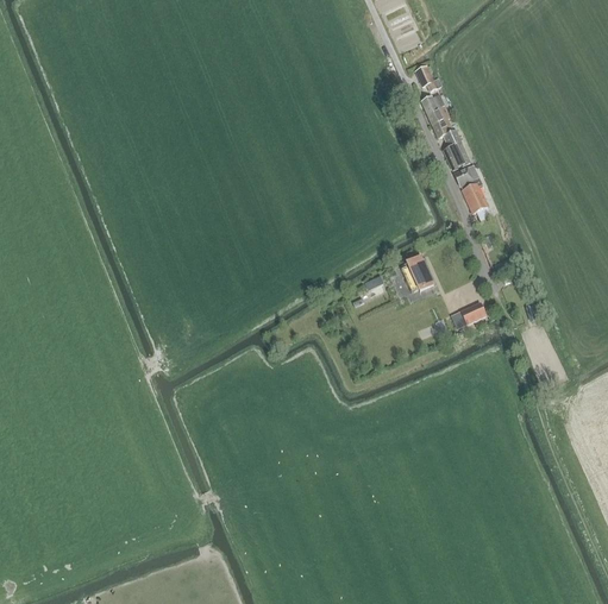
[(426,64),(414,69),(421,85),(425,82),(428,90),(442,85),(438,76),(433,79),(426,64)]
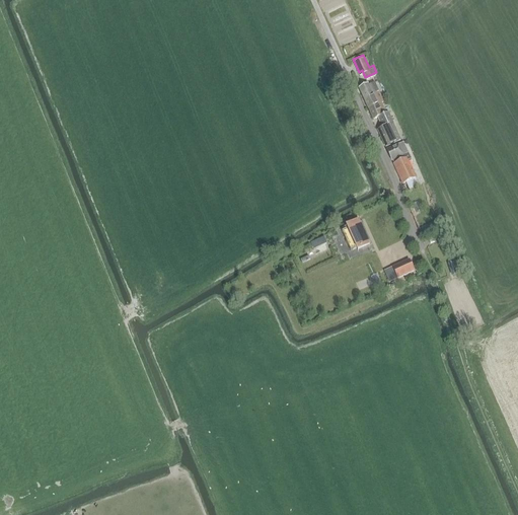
[(358,84),(367,104),(378,99),(378,98),(382,97),(377,87),(374,81),(369,84),(367,80),(358,84)]
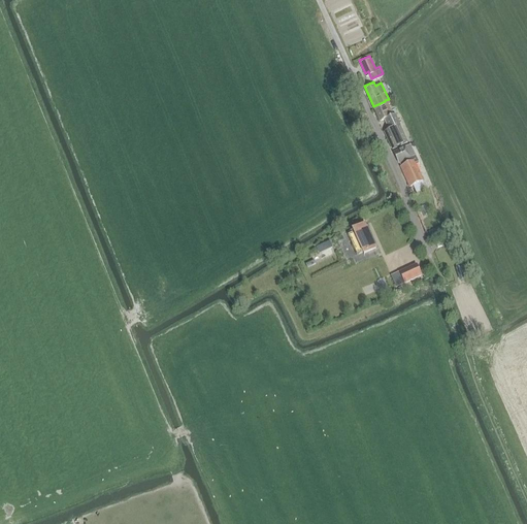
[(392,111),(387,101),(389,100),(389,99),(385,100),(385,101),(373,106),(379,118),(384,116),(389,126),(384,128),(391,145),(406,139),(399,122),(397,118),(393,110),(392,111)]
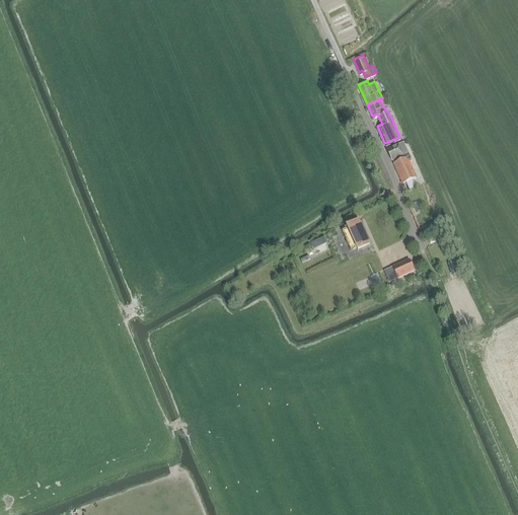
[(415,174),(407,157),(410,155),(408,149),(407,149),(401,139),(397,141),(386,146),(391,157),(393,160),(392,160),(401,180),(415,174)]
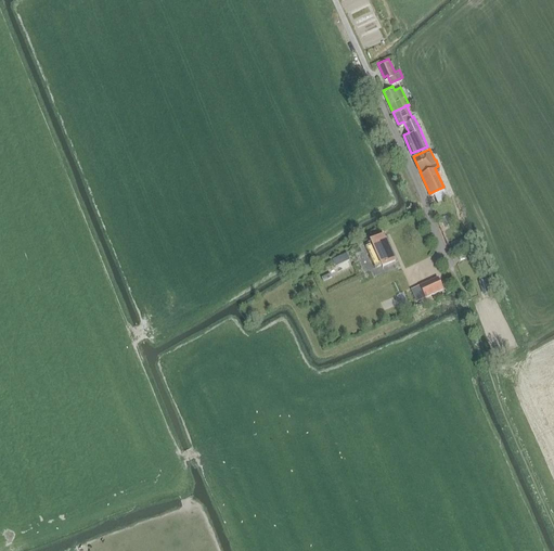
[(439,215),(443,223),(450,220),(447,212),(439,215)]
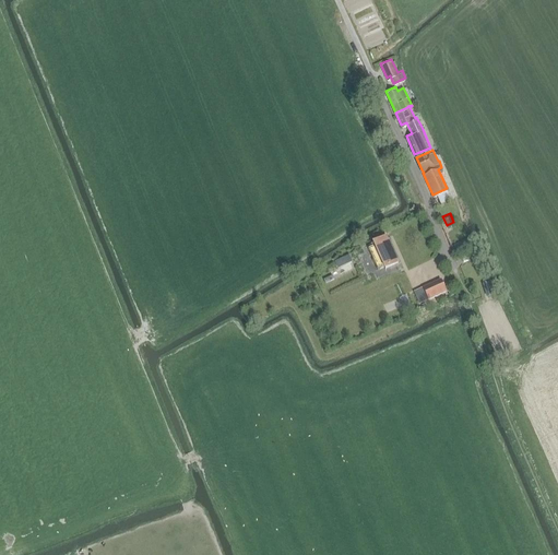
[(398,257),(389,235),(387,236),(386,233),(371,239),(372,243),(367,245),(377,266),(382,263),(384,267),(398,261),(396,257),(398,257)]
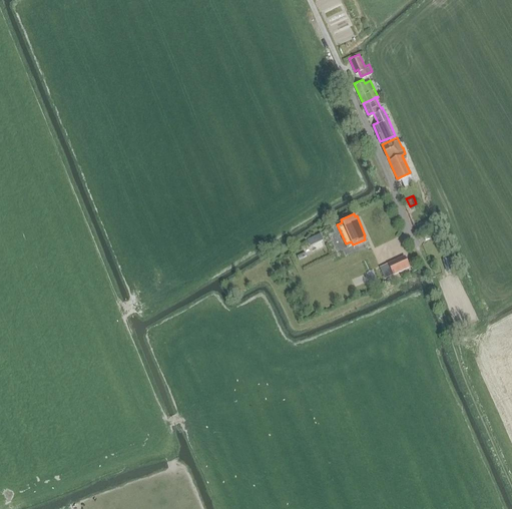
[(420,230),(433,223),(430,217),(417,223),(420,230)]
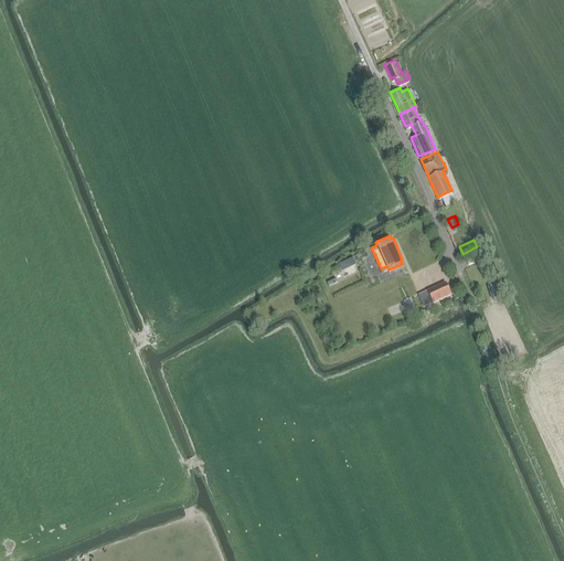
[(353,253),(339,258),(343,272),(359,266),(353,253)]
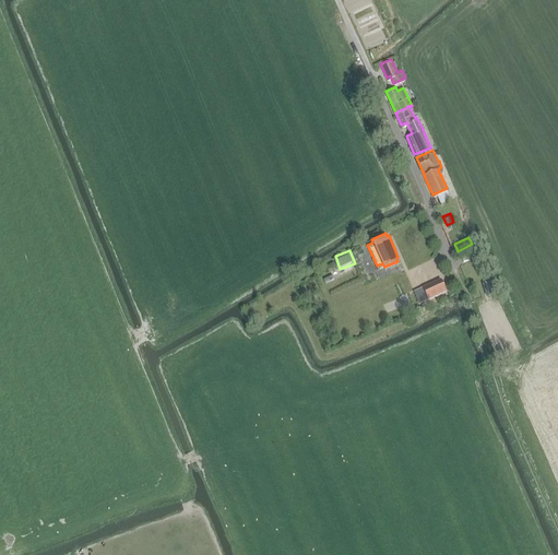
[(434,279),(425,283),(422,284),(427,296),(446,288),(440,275),(434,279)]
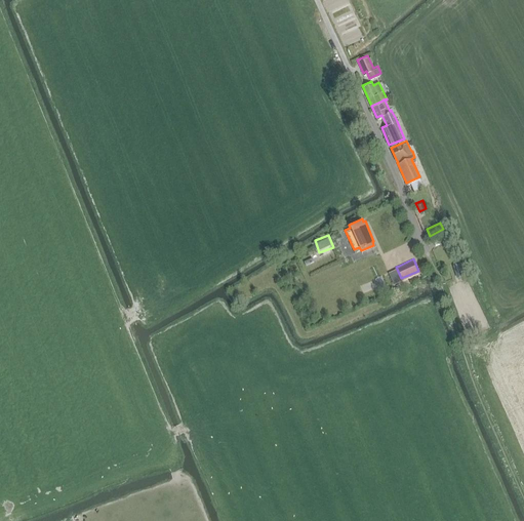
[(451,264),(456,276),(465,273),(460,261),(451,264)]
